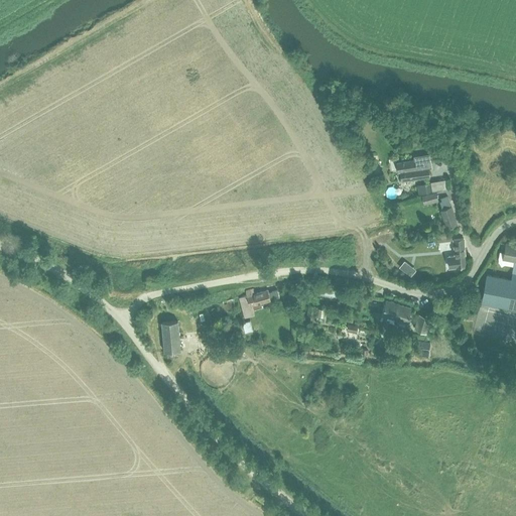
[(415,158),(397,161),(399,172),(401,171),(402,180),(428,177),(427,166),(432,165),(430,151),(414,154),(415,158)]
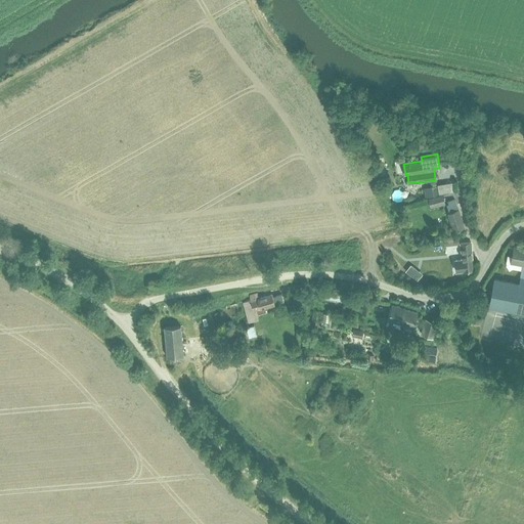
[(426,197),(439,194),(437,185),(424,188),(426,197)]
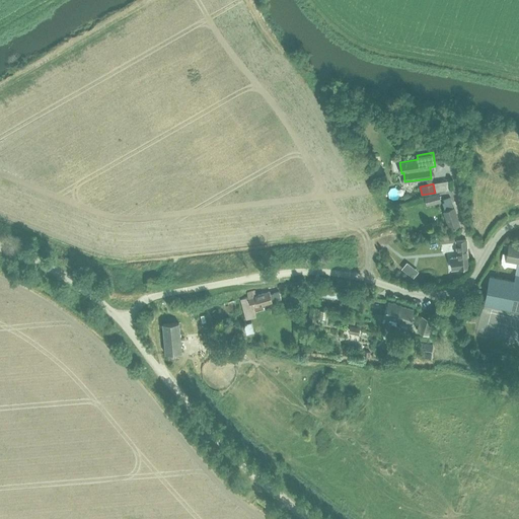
[(425,197),(428,205),(441,201),(438,193),(425,197)]
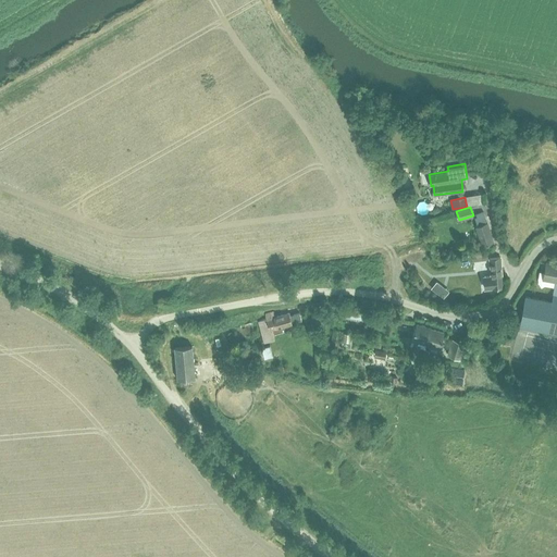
[(475,226),(482,246),(493,243),(483,211),(475,213),(477,217),(474,217),(477,225),(475,226)]
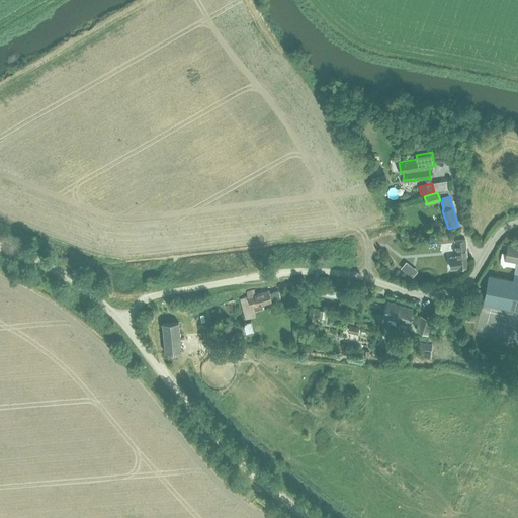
[(452,234),(438,236),(439,242),(453,240),(452,234)]
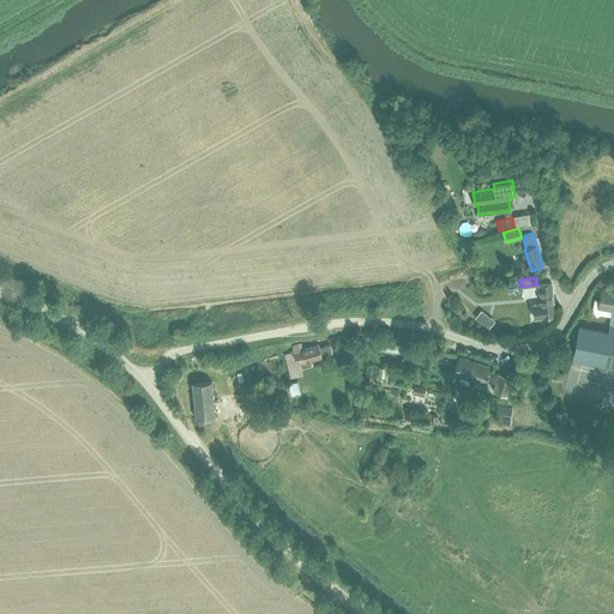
[(535,318),(542,317),(554,315),(551,283),(539,286),(541,304),(534,305),(535,318)]
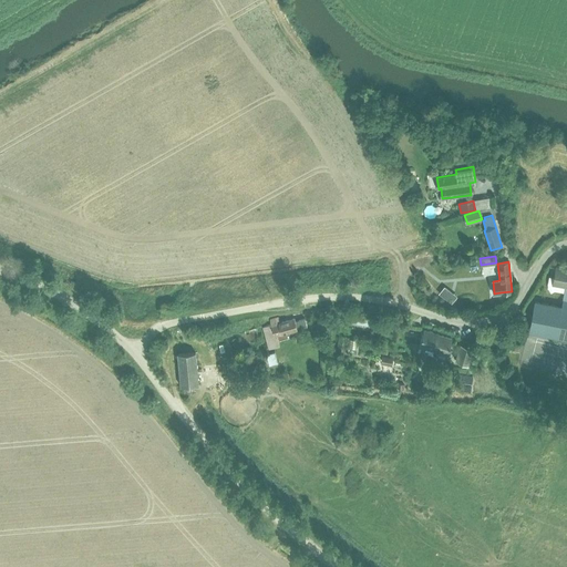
[(566,269),(556,267),(554,278),(559,279),(558,286),(566,287),(566,269)]
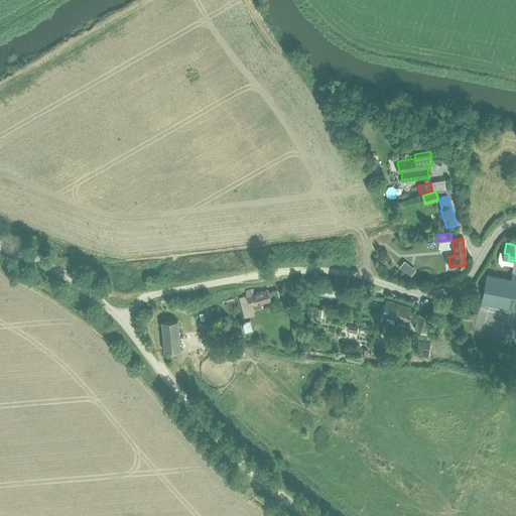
[(405,261),(400,267),(406,271),(411,265),(405,261)]
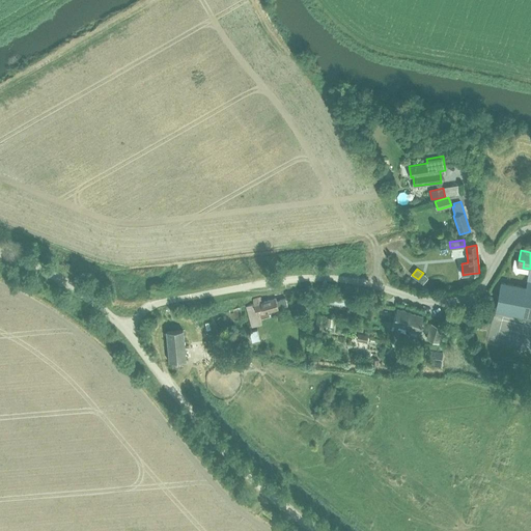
[(530,287),(500,282),(495,310),(530,316),(530,287)]
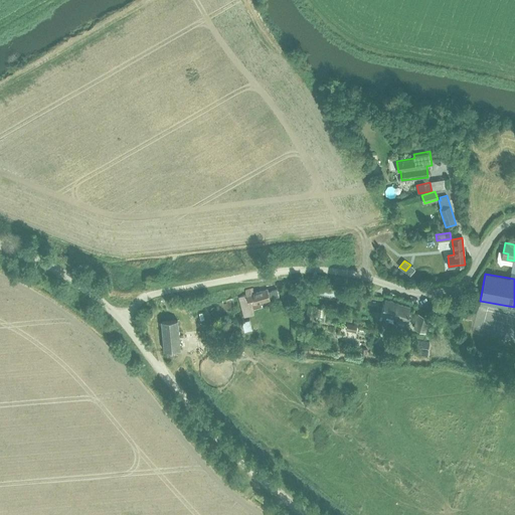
[(246,295),(238,297),(241,307),(255,303),(256,304),(271,300),(271,299),(279,297),(277,290),(269,292),(268,289),(254,293),(253,288),(245,290),(246,295)]
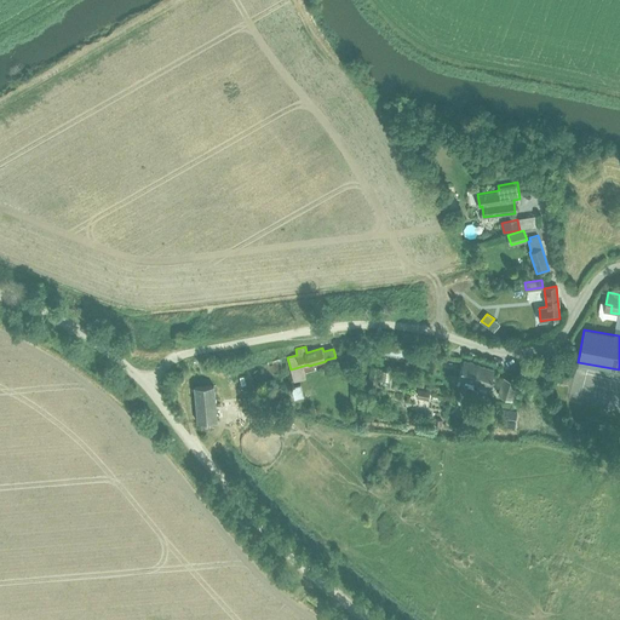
[(463,361),(458,377),(482,384),(481,389),(487,390),(488,386),(493,369),(463,361)]
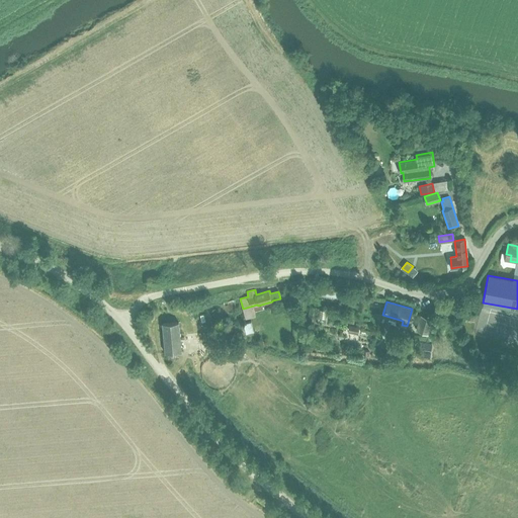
[(235,303),(217,306),(219,315),(236,312),(235,303)]
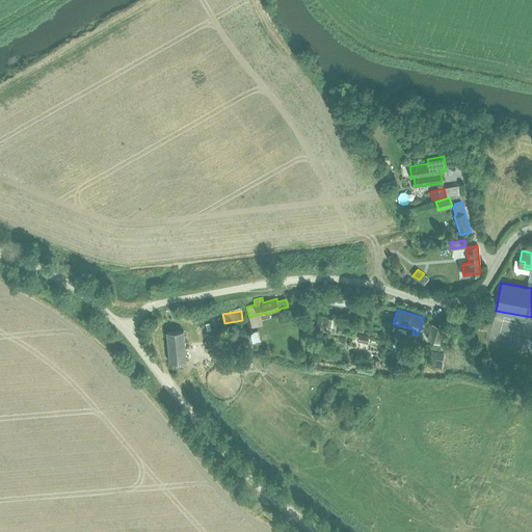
[(218,316),(211,318),(215,334),(221,333),(218,316)]
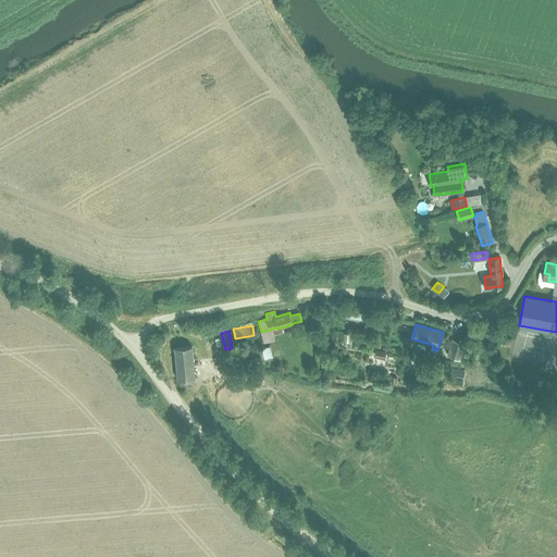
[(465,344),(452,339),(447,355),(460,358),(465,344)]
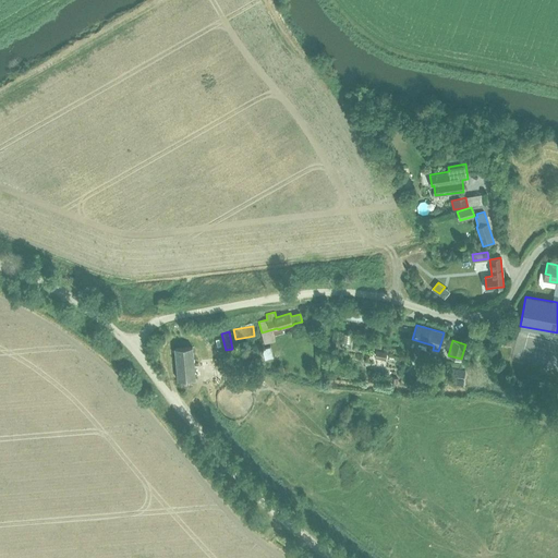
[(192,347),(174,349),(177,380),(180,379),(181,388),(189,388),(189,380),(194,379),(192,347)]
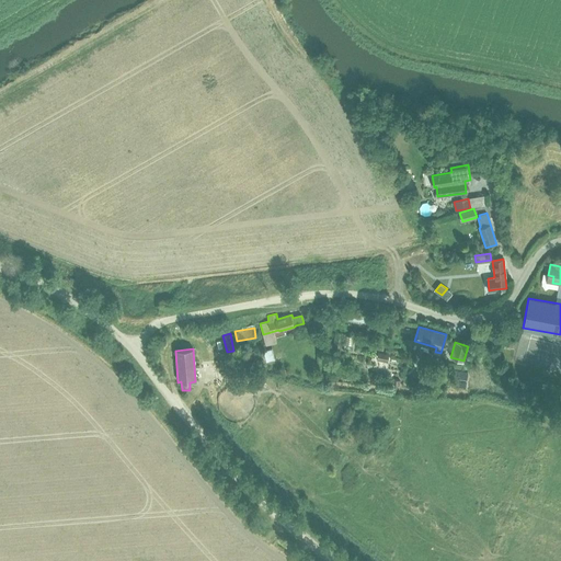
[(267,362),(275,359),(272,350),(264,352),(267,362)]
